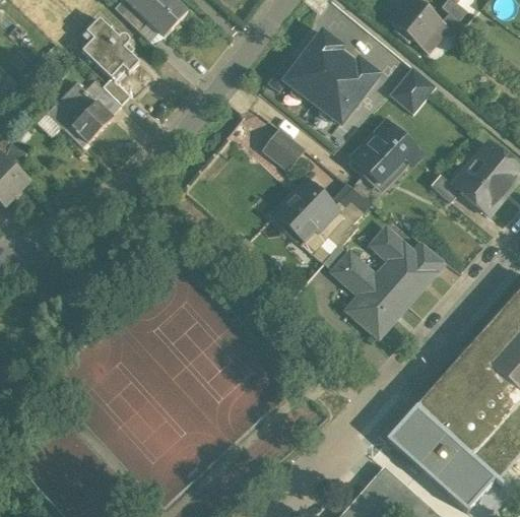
[(127,2),(125,0),(121,0),(114,8),(139,31),(147,22),(127,3),(127,2)]
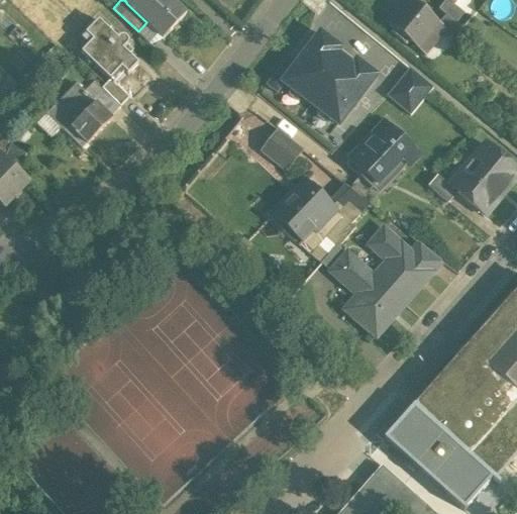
[(128,0),(126,2),(126,3),(146,22),(163,38),(187,12),(174,0),(128,0)]
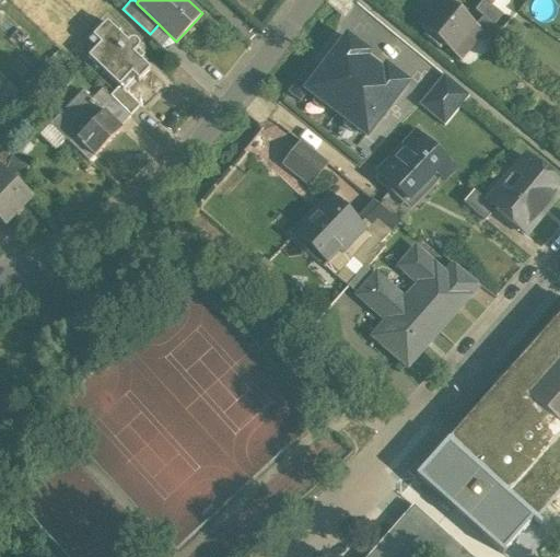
[(475,24),(445,0),(435,11),(433,10),(420,25),(462,58),(483,32),(475,24)]
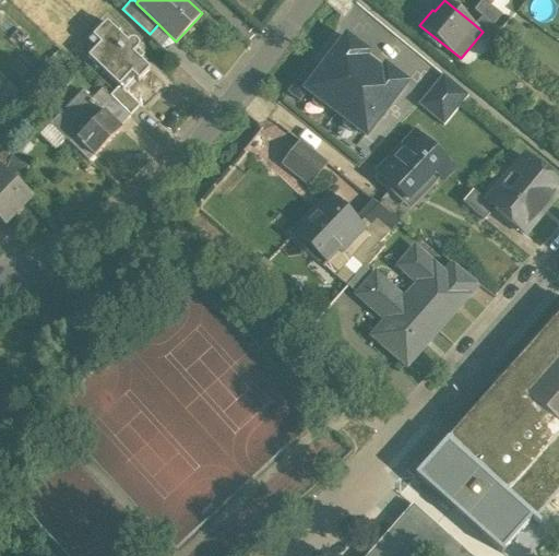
[(503,12),(492,2),(491,3),(488,0),(484,0),(476,9),(483,14),(494,23),(503,12)]
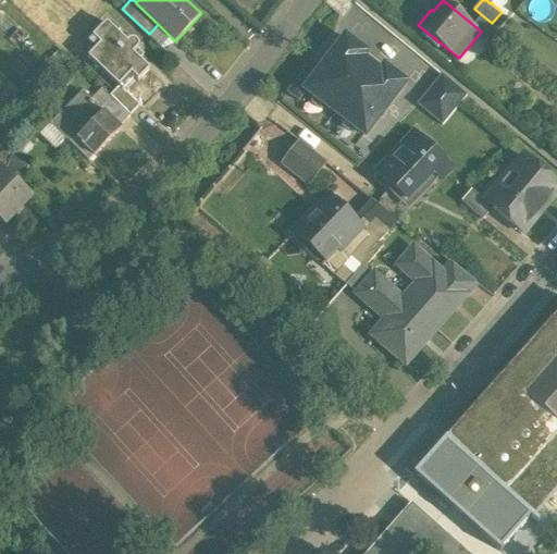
[(492,23),(481,14),(472,24),(481,32),(499,47),(508,36),(492,23)]
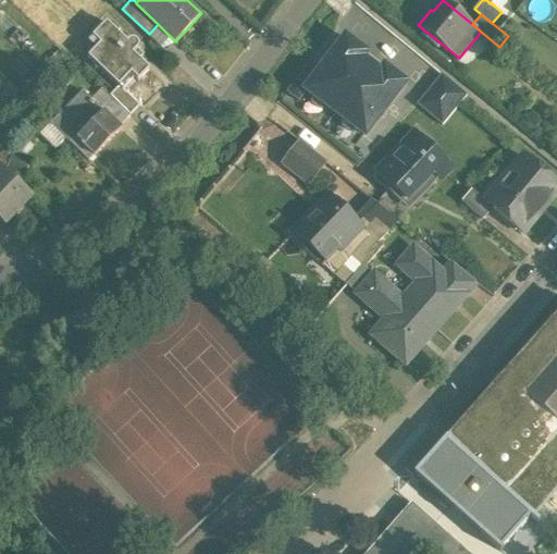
[(127,39),(107,20),(94,34),(102,41),(89,54),(119,83),(122,86),(123,85),(135,73),(138,76),(149,65),(135,51),(139,47),(137,45),(138,41),(138,39),(137,38),(135,36),(133,36),(131,36),(128,37),(127,39)]
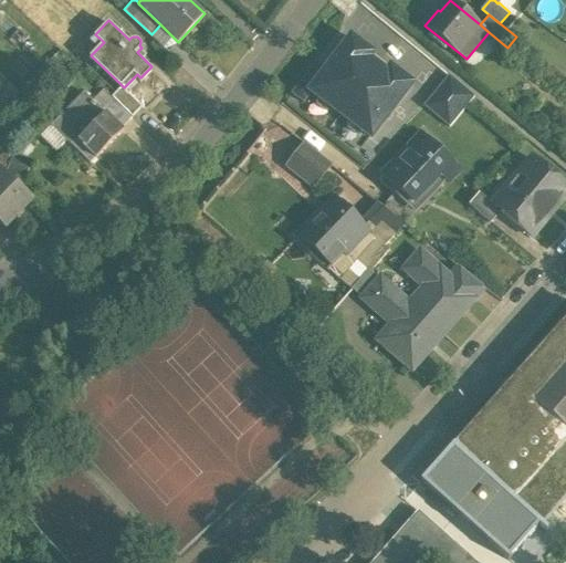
[(311,90),(341,112),(381,60),(352,37),(323,75),(311,90)]
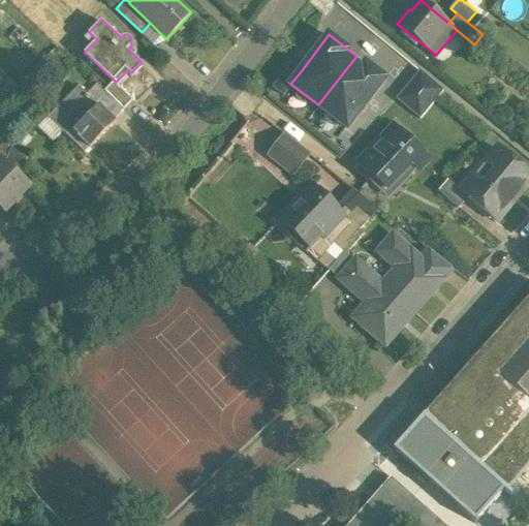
[(318,104),(347,126),(384,76),(356,56),(318,104)]
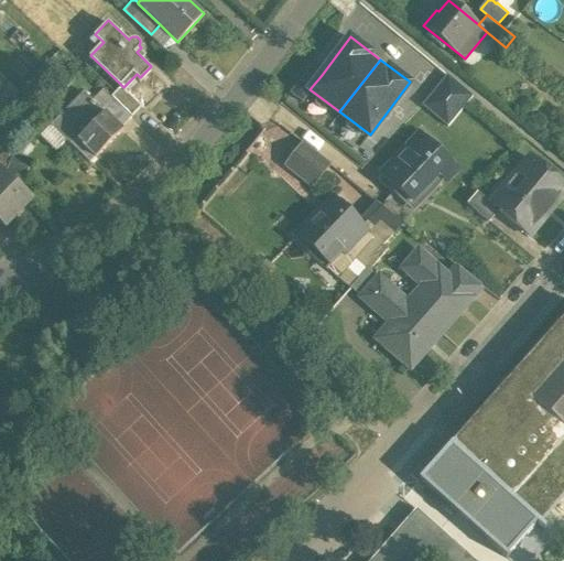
[(289,92),(301,100),(310,89),(322,75),(310,65),(289,92)]
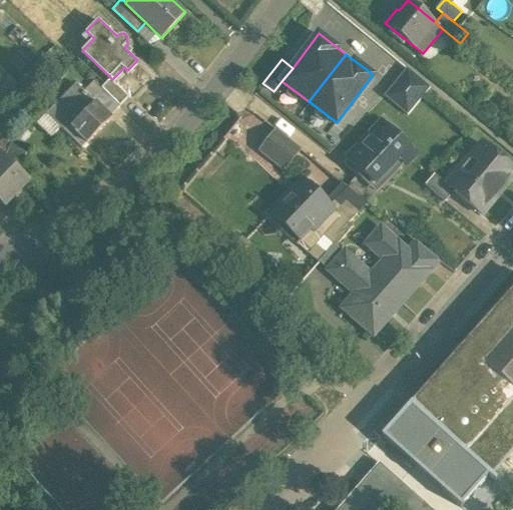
[(406,67),(384,94),(407,113),(429,87),(406,67)]
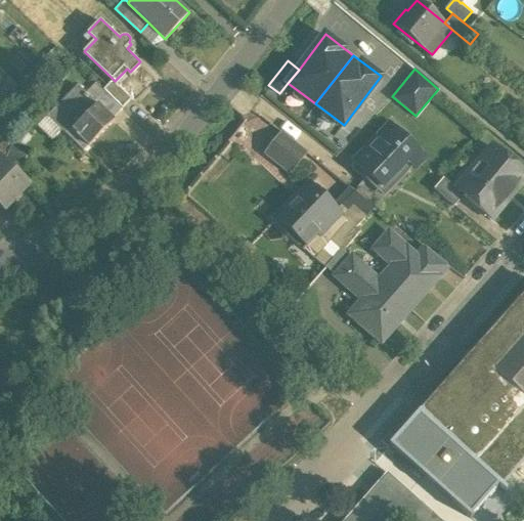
[(131,94),(116,80),(115,81),(112,78),(102,88),(104,90),(120,105),(131,94)]
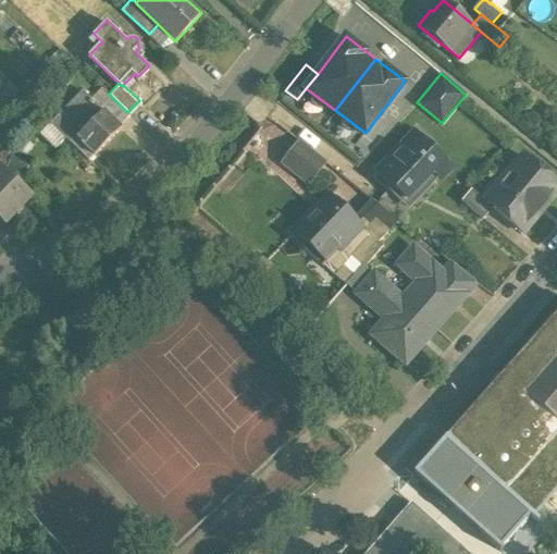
[(81,89),(50,121),(87,158),(119,125),(119,124),(100,107),(81,89)]
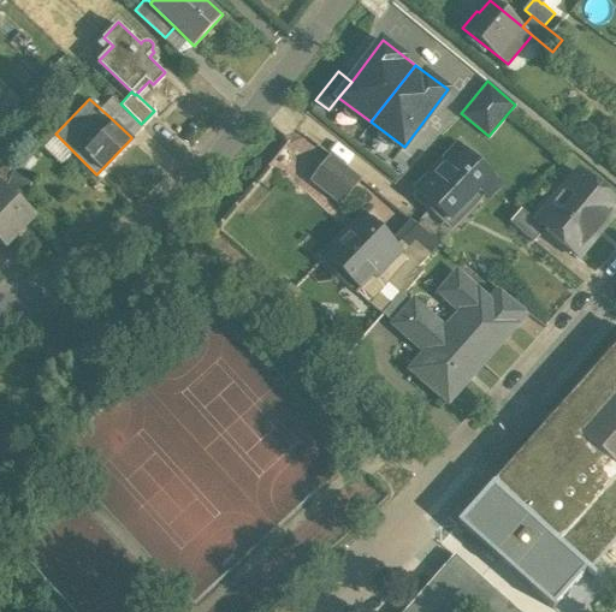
[(141,124),(123,106),(111,118),(131,137),(131,138),(143,125),(141,124)]
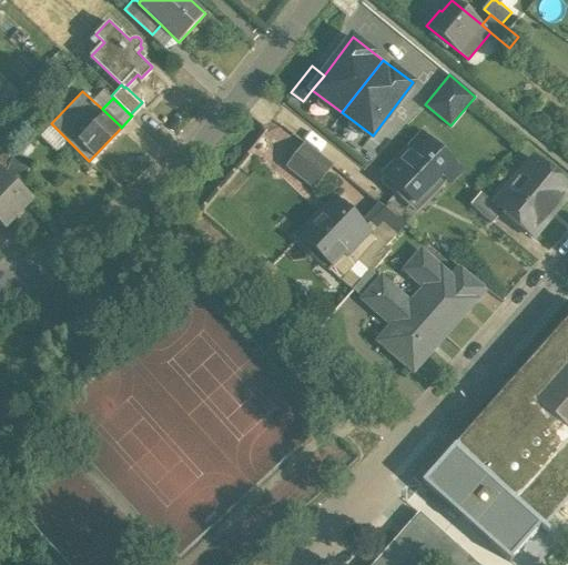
[(422,132),(384,173),(398,187),(419,207),(421,208),(458,167),(422,132)]
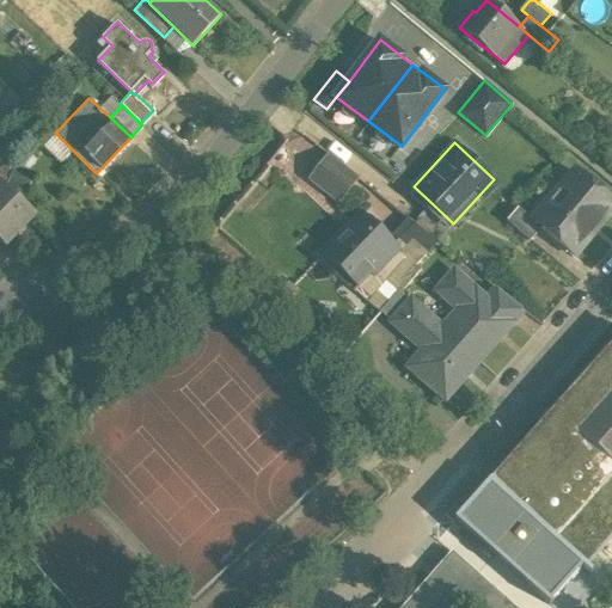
[(357,177),(329,154),(308,178),(337,202),(357,177)]
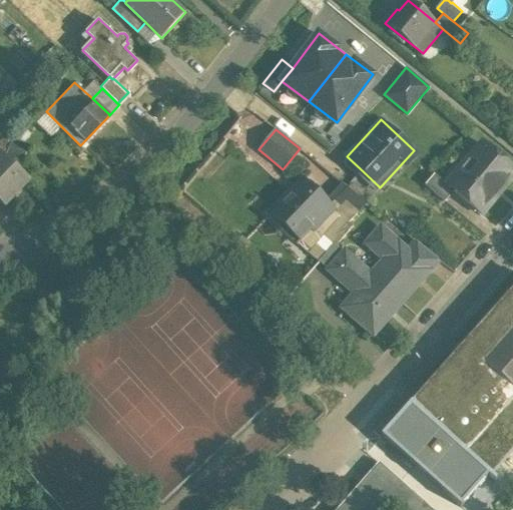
[(512,169),(481,142),(446,183),(454,190),(481,213),(496,195),(494,193),(512,170),(512,169)]
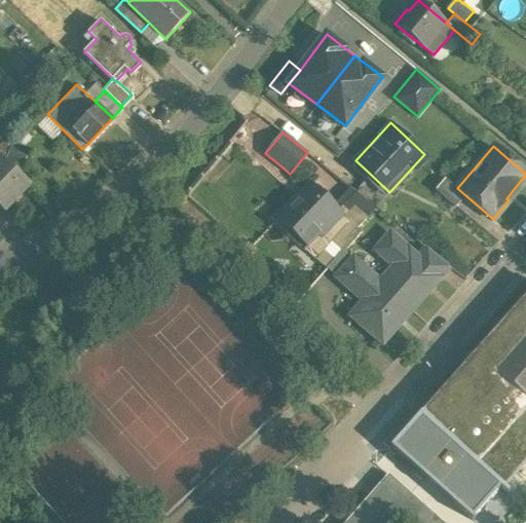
[(1,155),(0,156),(0,203),(3,208),(29,182),(1,155)]
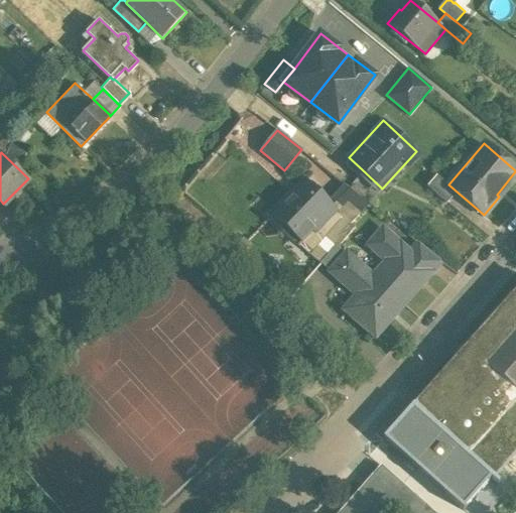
[(381,187),(362,169),(349,185),(369,202),(381,187)]
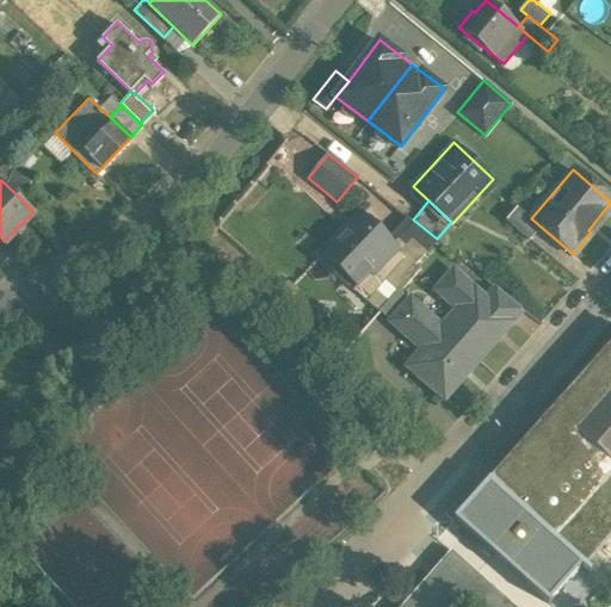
[(531,218),(517,206),(506,218),(530,239),(541,227),(531,218)]
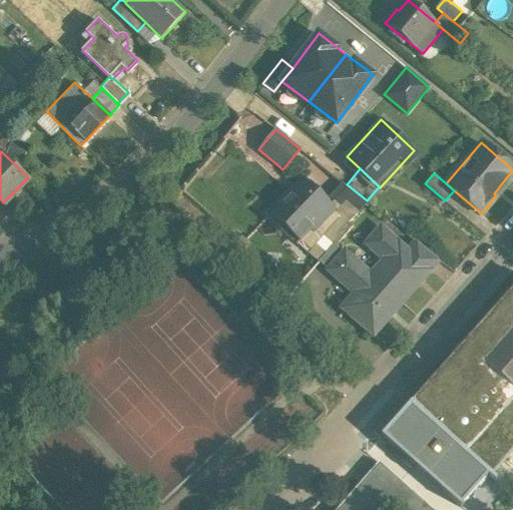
[(308,181),(294,194),(291,191),(271,211),(300,239),(332,206),(333,205),(330,203),(308,181)]
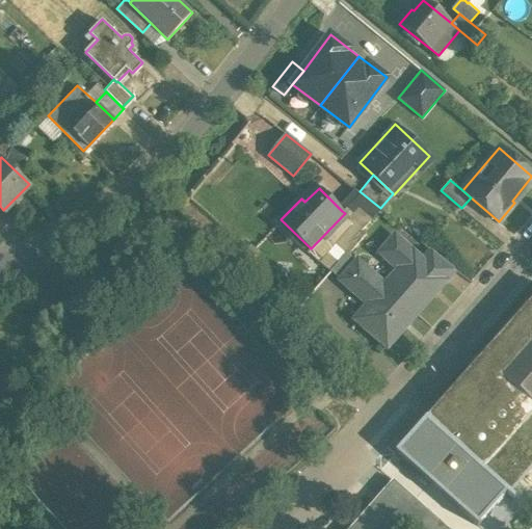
[(380,208),(360,191),(351,201),(371,219),(380,209),(380,208)]
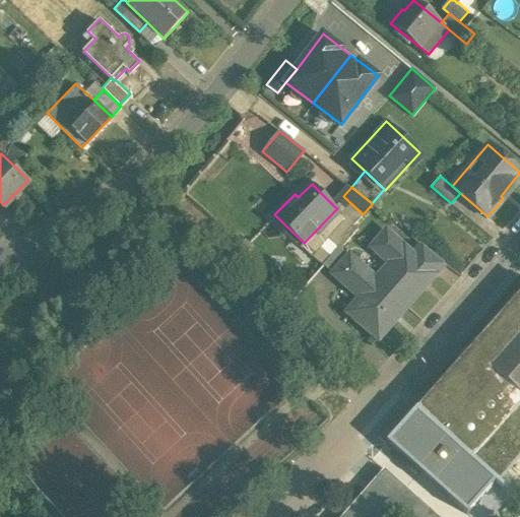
[(363,214),(343,196),(334,206),(337,208),(336,209),(352,224),(363,214)]
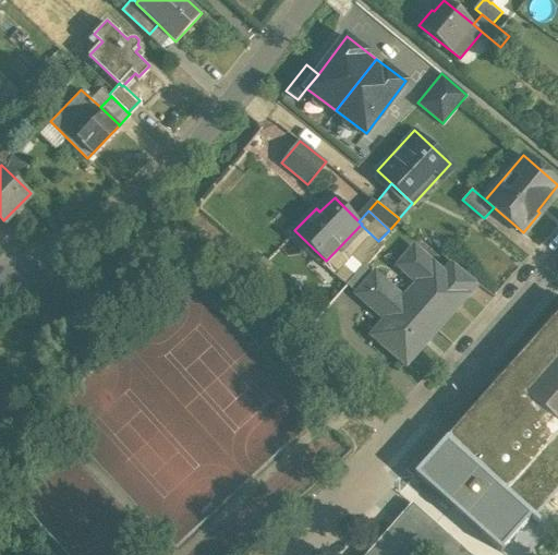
[(361,225),(326,261),(332,267),(330,269),(348,285),(364,265),(365,265),(383,245),(378,241),(361,225)]
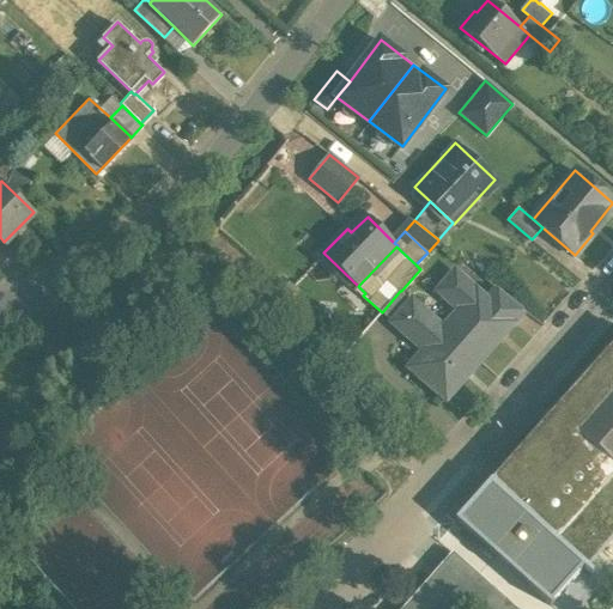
[(487,299),(456,270),(439,288),(461,309),(444,327),(478,358),(511,320),(487,299)]
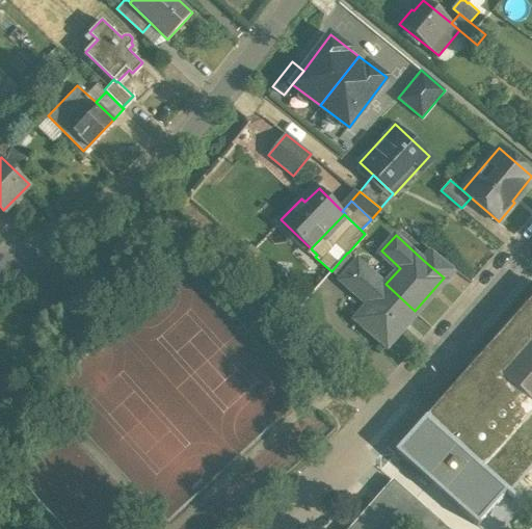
[(453,267),(431,249),(423,260),(444,278),(453,267)]
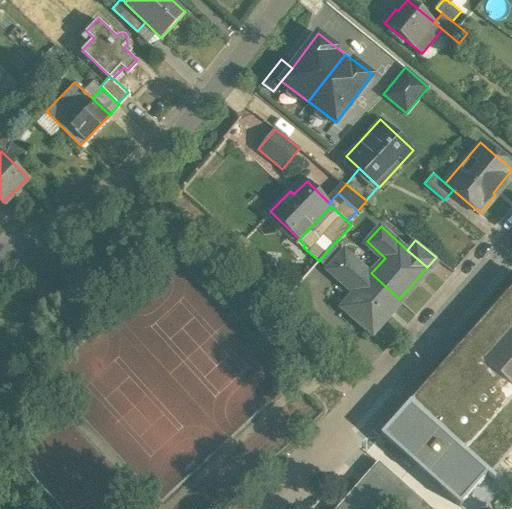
[(334,243),(319,261),(328,268),(343,251),(335,243),(334,243)]
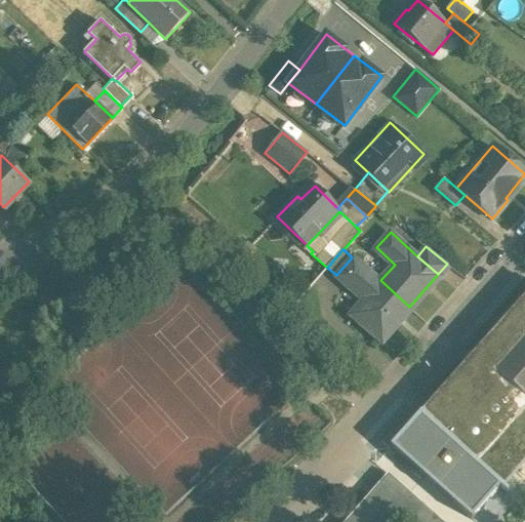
[(336,275),(335,276),(348,285),(365,267),(352,257),(336,275)]
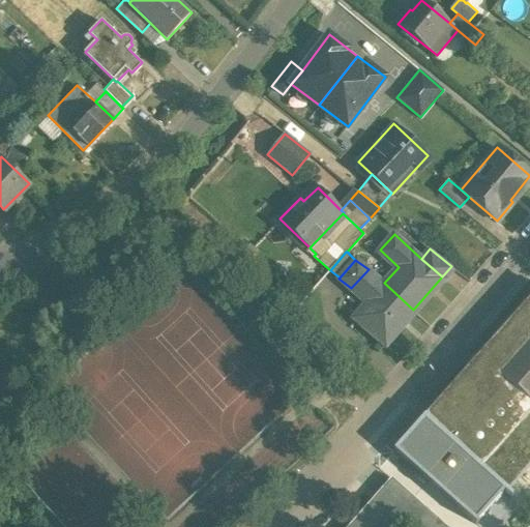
[(384,283),(369,269),(351,288),(369,303),(357,319),(385,344),(414,311),(413,310),(384,283)]
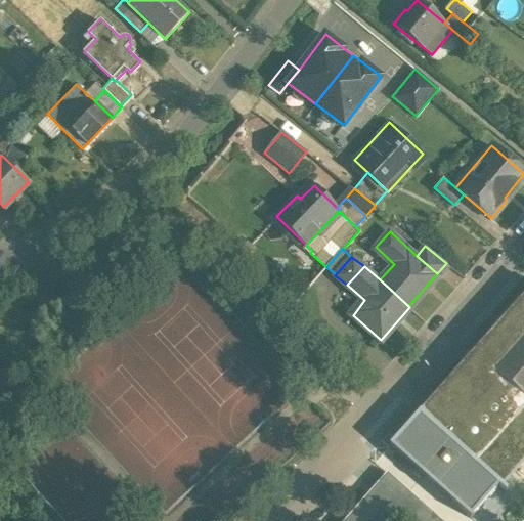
[(523,293),(388,447),(470,518),(498,486),(505,491),(507,488),(500,483),(523,456),(523,293)]
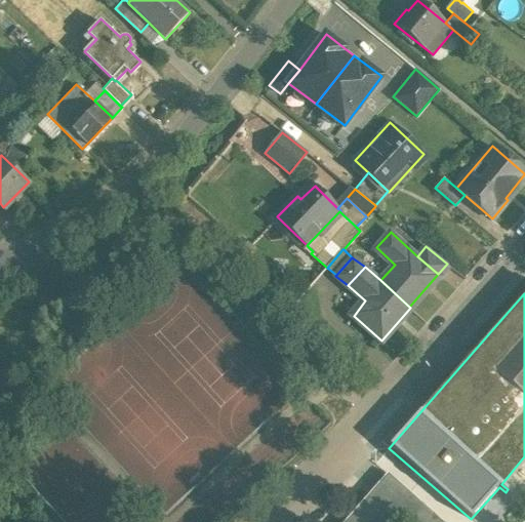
[(388,472),(342,521),(385,521),(391,516),(397,521),(444,521),(411,493),(411,492),(388,472)]
